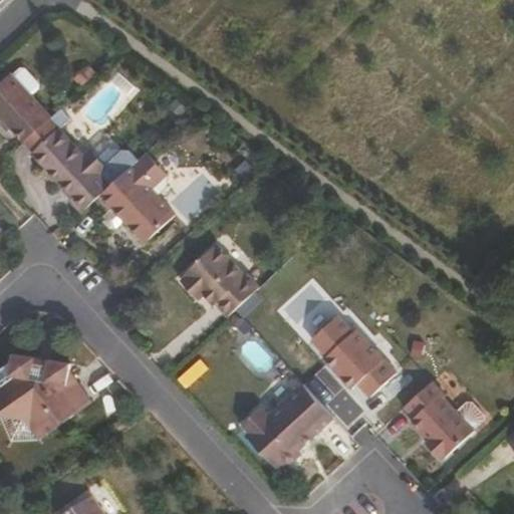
[(35,81),(20,66),(16,66),(11,71),(28,91),(35,85),(35,81)]
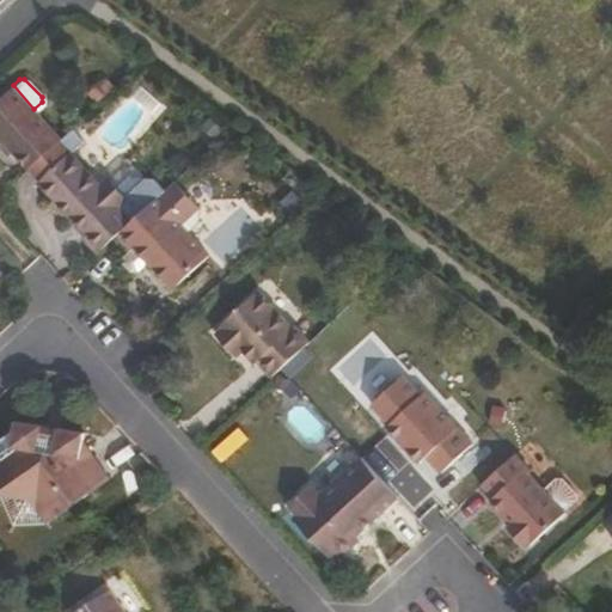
[(13,85),(11,83),(0,91),(0,140),(23,166),(25,165),(57,136),(34,109),(13,85)]
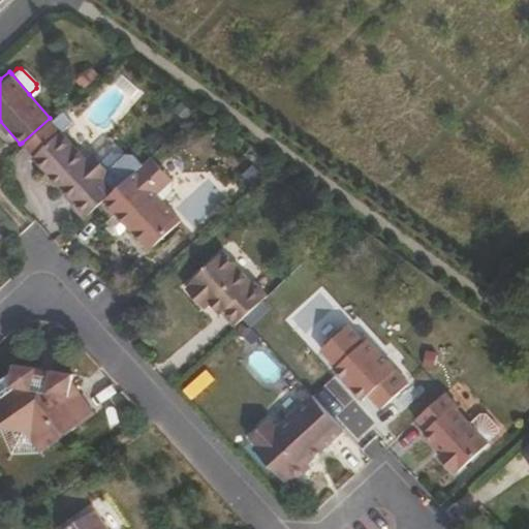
[(135,170),(141,166),(131,156),(124,156),(113,143),(104,143),(84,161),(58,133),(70,121),(59,110),(50,118),(22,143),(32,154),(30,156),(84,216),(99,203),(135,170)]
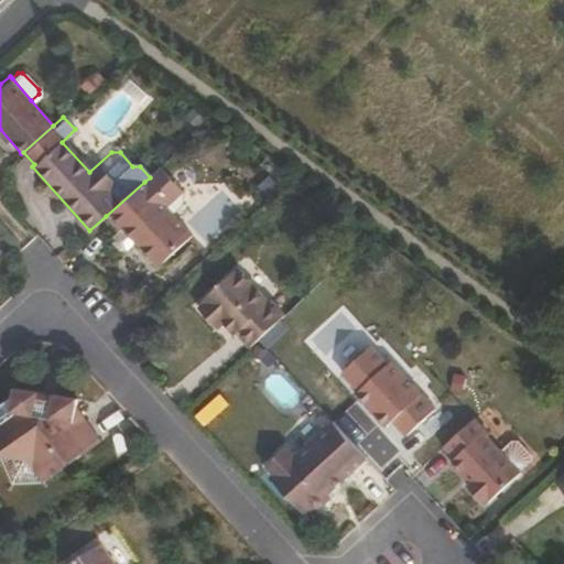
[(180,206),(181,192),(160,167),(150,177),(144,182),(159,197),(155,199),(169,215),(180,206)]
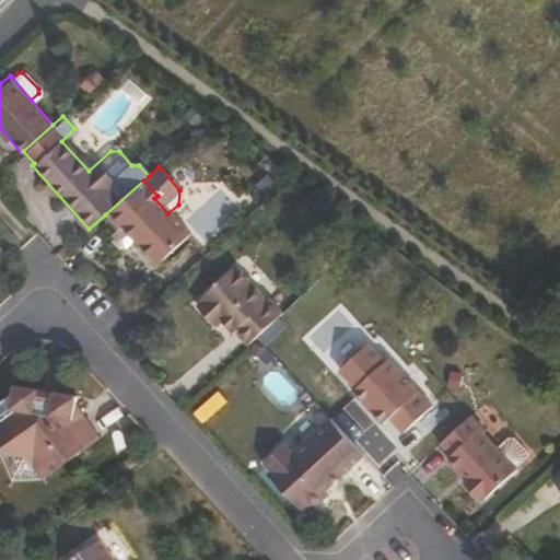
[(167,213),(154,198),(158,196),(143,181),(105,214),(117,229),(120,225),(133,241),(154,265),(187,234),(167,213)]
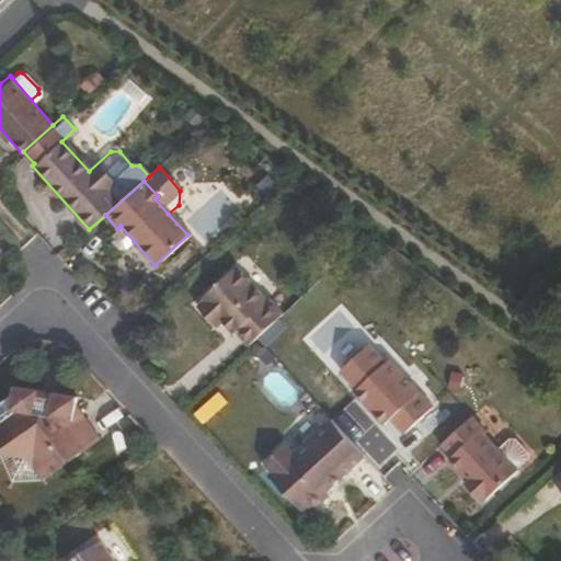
[(134,241),(121,226),(117,229),(114,232),(128,248),(134,241)]
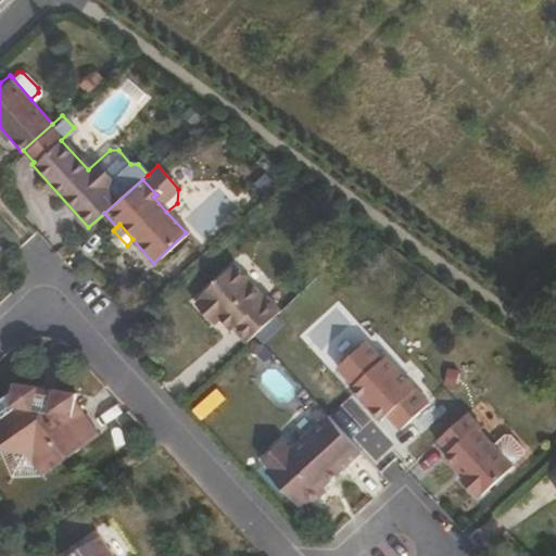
[(277,311),(263,294),(261,297),(232,263),(197,294),(199,298),(191,303),(211,325),(218,318),(228,329),(231,327),(242,341),(277,311)]
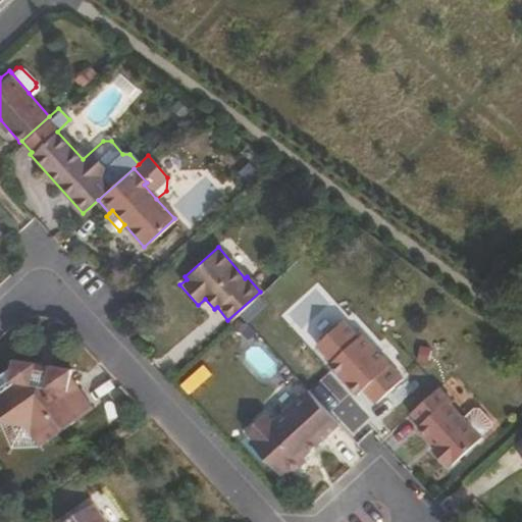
[(400,382),(360,335),(357,337),(342,320),(314,345),(328,362),(325,365),(353,398),(360,390),(373,406),(400,382)]
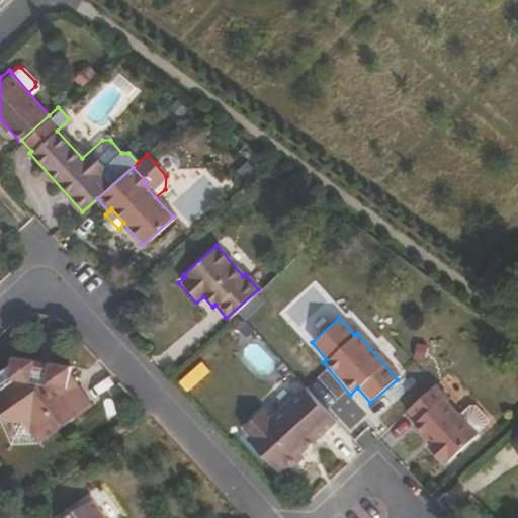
[(91,399),(66,370),(67,362),(9,350),(7,359),(0,364),(0,381),(3,384),(0,398),(0,414),(25,437),(33,429),(44,439),(91,399)]
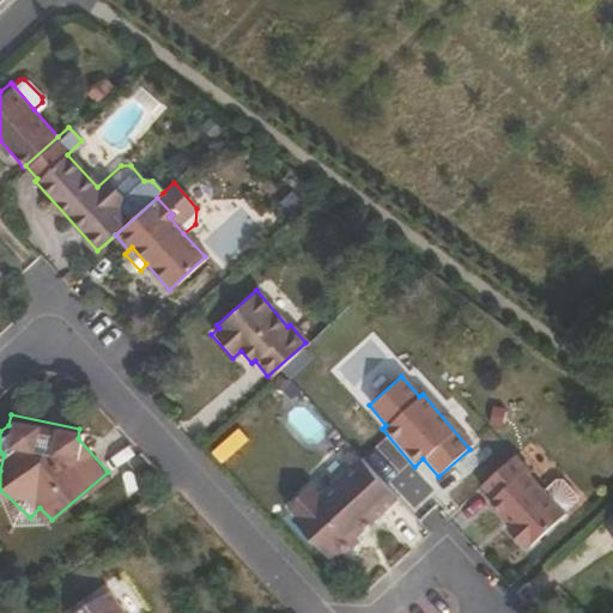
[(351,536),(393,499),(358,459),(315,497),(307,487),(285,508),(293,517),(287,522),(325,560),(329,557),(333,562),(356,541),(351,536)]
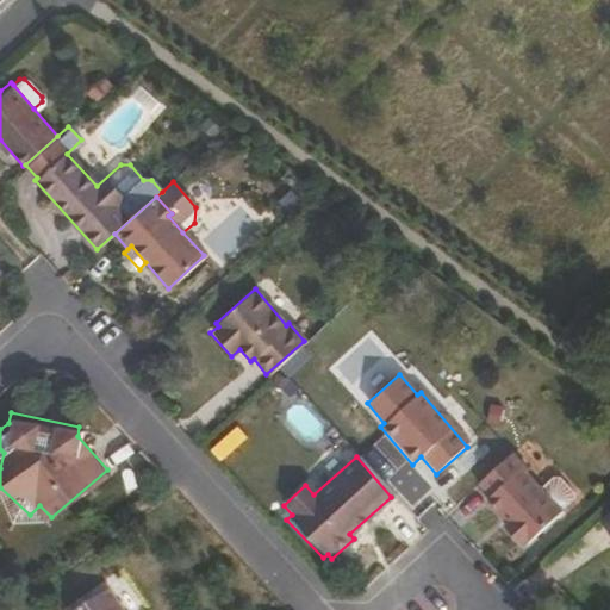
[(523,549),(559,516),(558,515),(537,492),(526,479),(526,474),(510,458),(475,487),(508,524),(500,530),(517,551),(522,547),(523,549)]
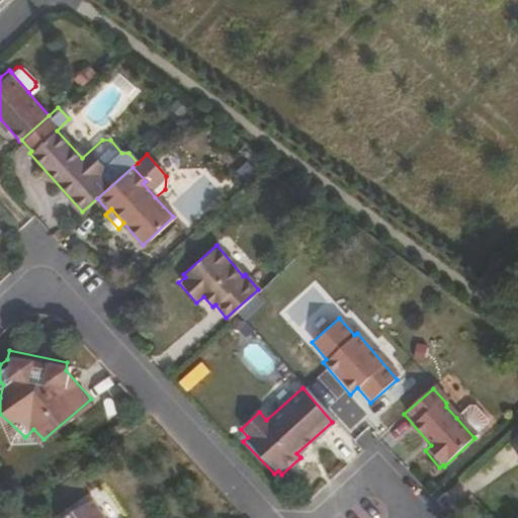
[(483,423),(470,410),(466,410),(456,418),(473,437),(483,428),(483,423)]
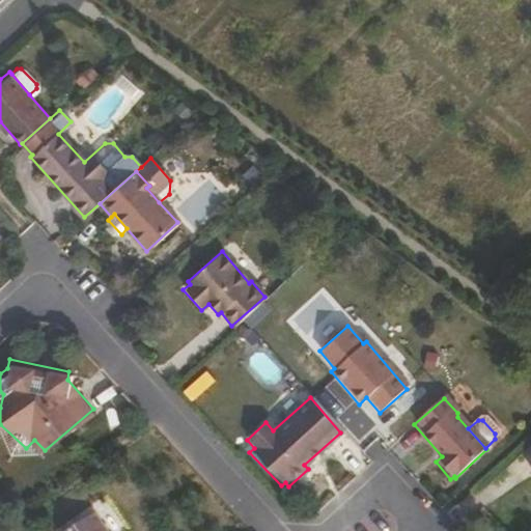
[(26,448),(0,424),(0,429),(10,451),(35,458),(37,457),(26,448)]
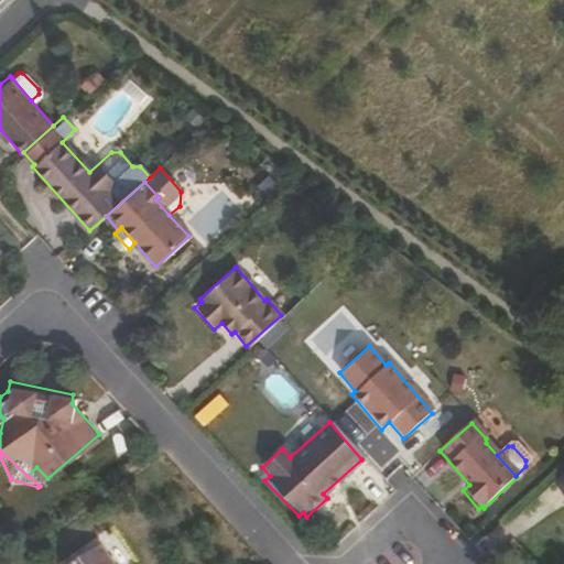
[(47,478),(36,467),(28,476),(40,486),(47,478)]
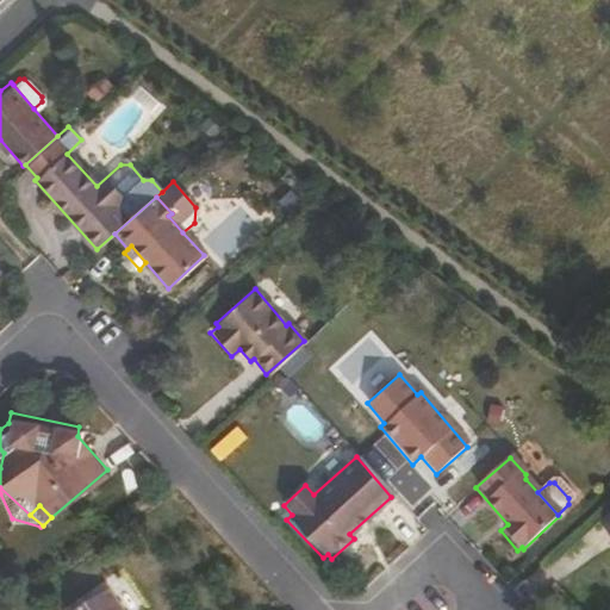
[(117,609),(106,595),(85,609),(117,609)]
